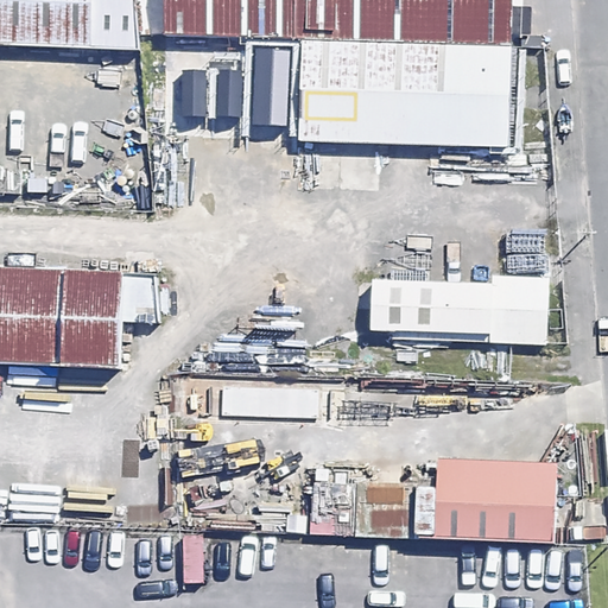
[(133,0),(0,0),(0,49),(133,52),(133,0)]
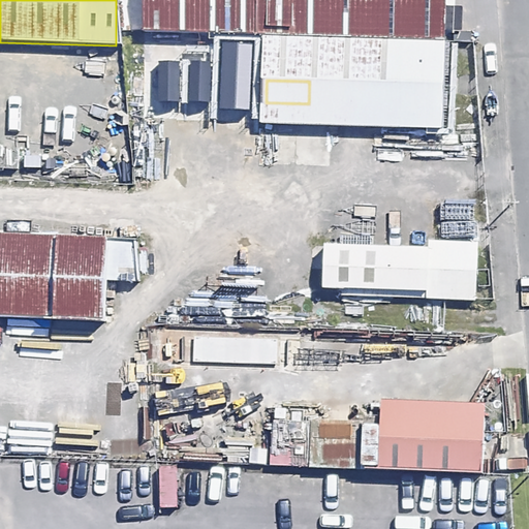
[(151,0),(150,34),(452,42),(453,0),(151,0)]
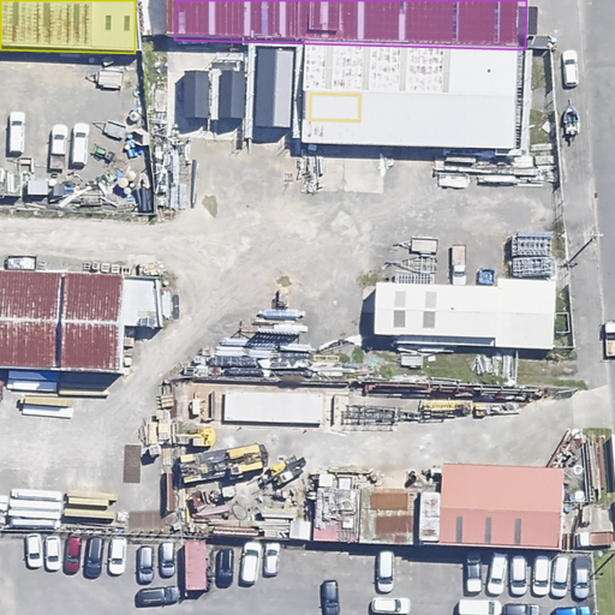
[(525,49),(174,40),(172,135),(524,144),(525,49)]
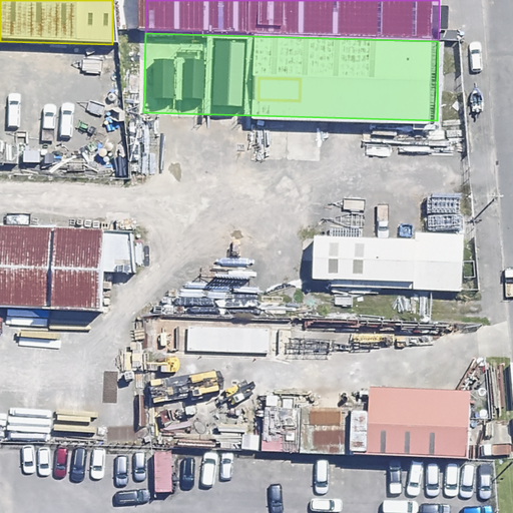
[(119,226),(0,223),(0,311),(117,315),(119,226)]
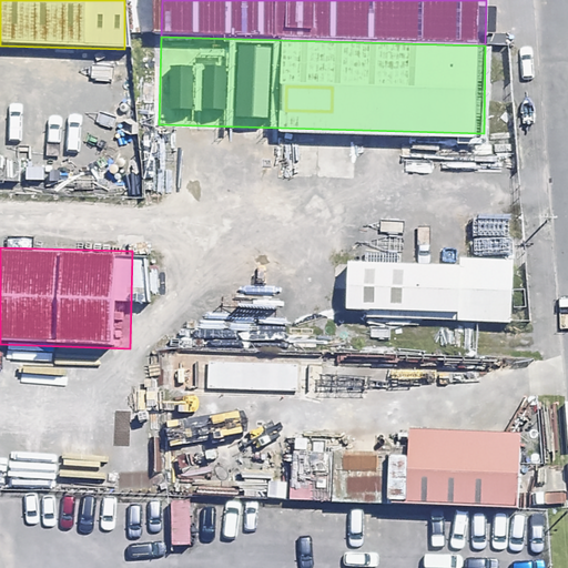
[(513,270),(358,266),(356,318),(511,323),(513,270)]
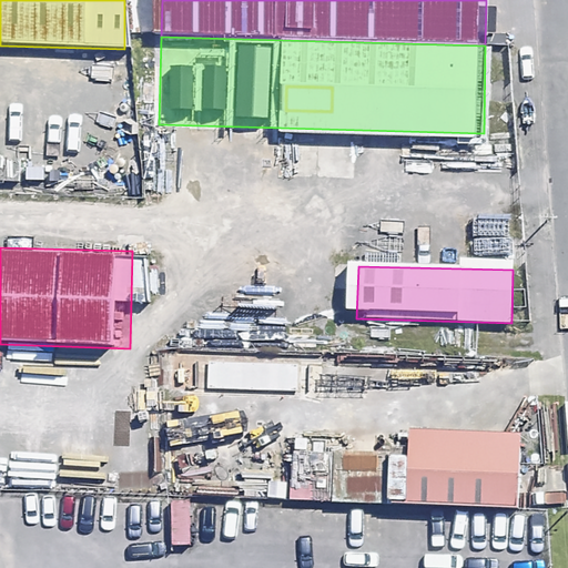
[(255,365),(181,362),(181,384),(255,387),(255,365)]
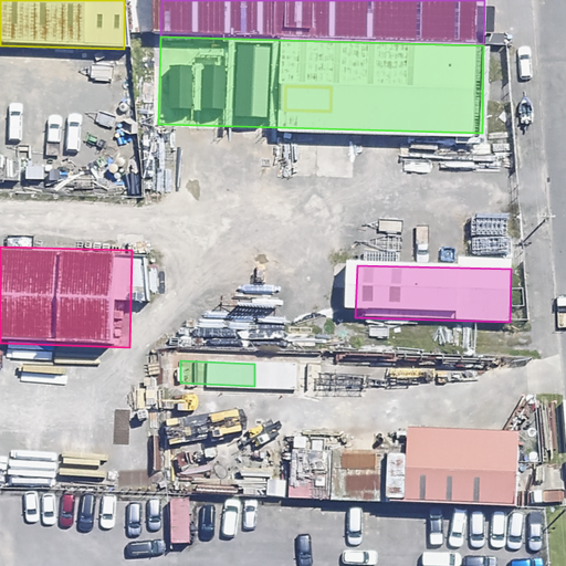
[(527,432),(409,430),(408,500),(525,503),(527,432)]
